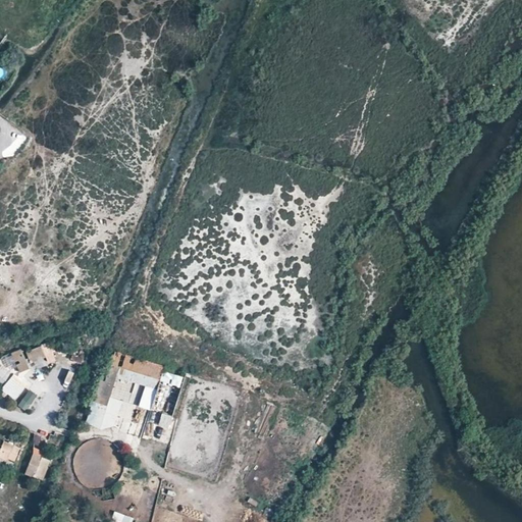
[(46,358),(43,350),(40,351),(38,347),(25,351),(28,356),(24,357),(29,365),(46,358)]
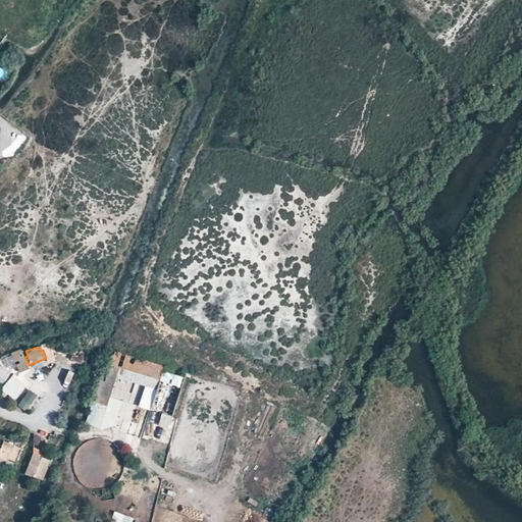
[(86,357),(87,353),(76,349),(74,354),(86,357)]
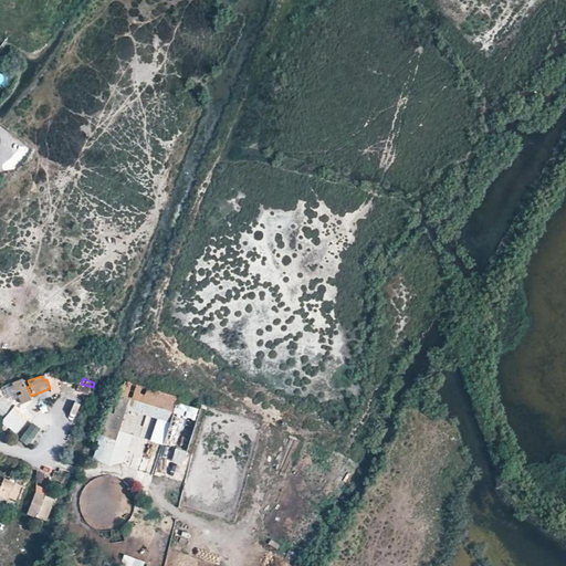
[(116,380),(97,461),(124,468),(132,435),(139,436),(145,417),(169,422),(171,413),(197,419),(199,408),(178,404),(179,396),(116,380)]
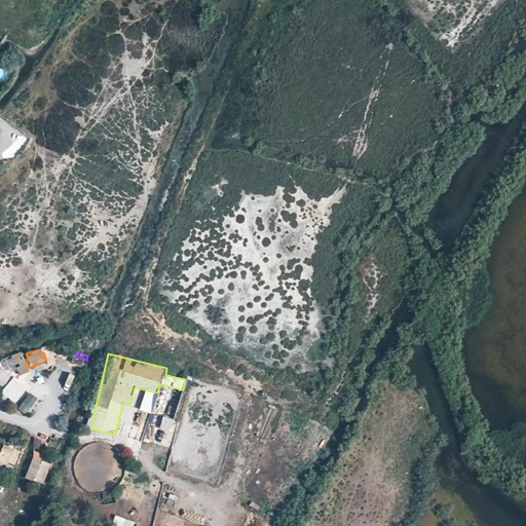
[(81,366),(83,361),(74,357),(71,362),(81,366)]
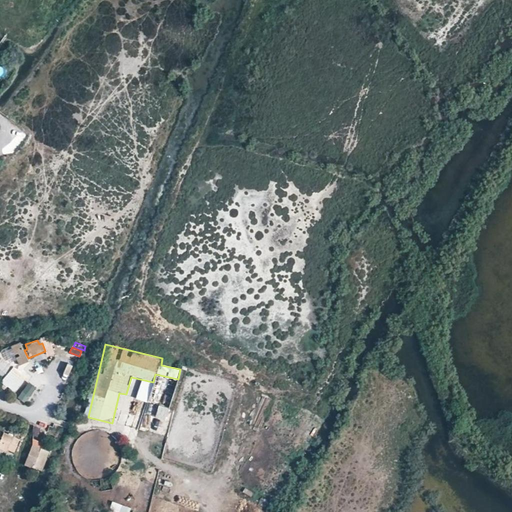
[(19,373),(1,359),(0,360),(0,378),(2,380),(1,381),(7,386),(19,373)]
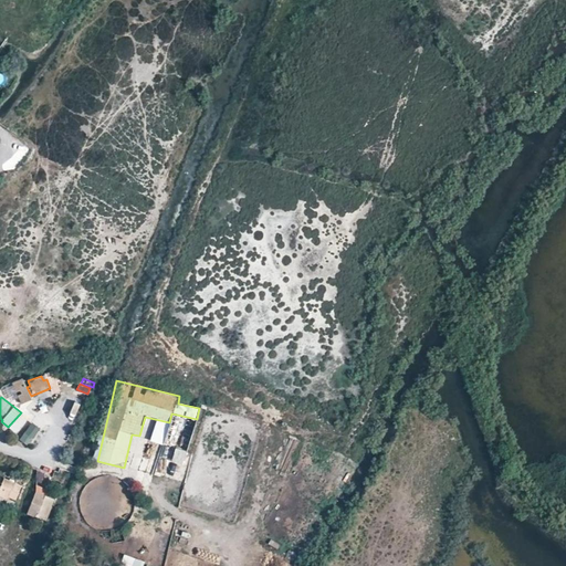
[(154,438),(156,418),(144,417),(143,437),(154,438)]
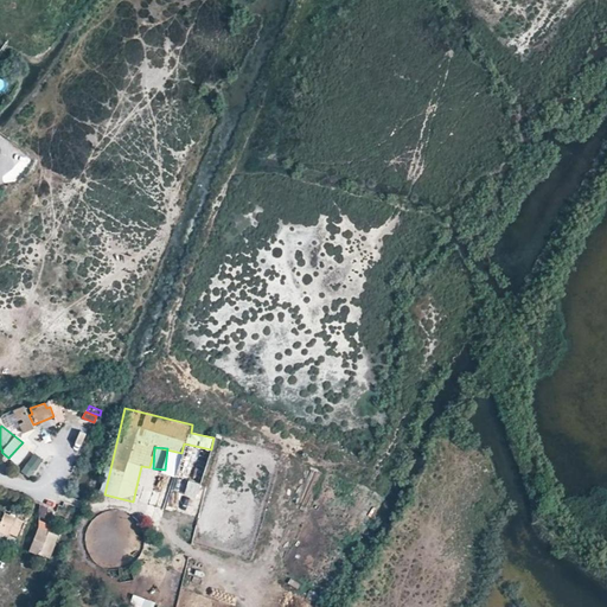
[(212,448),(204,472),(217,477),(224,453),(212,448)]
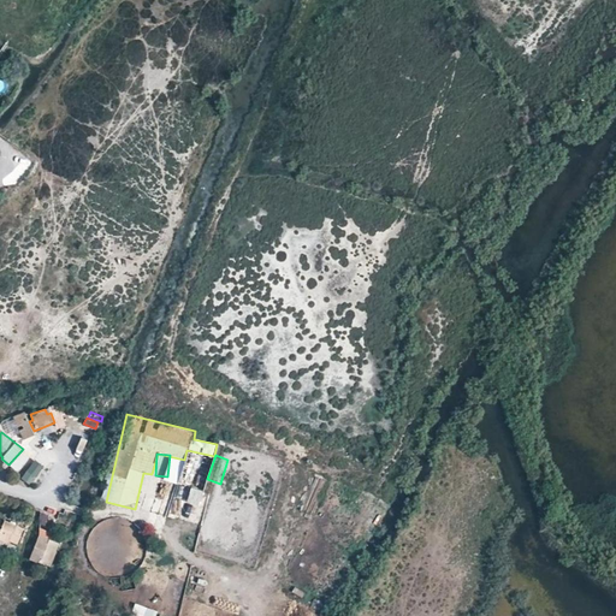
[(183,517),(199,522),(208,492),(193,487),(183,517)]
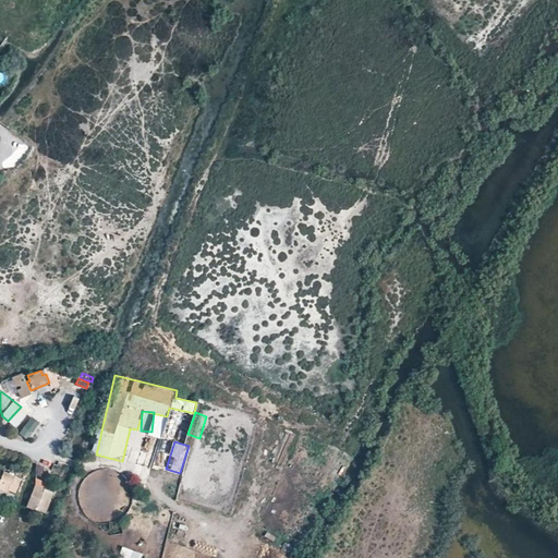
[(35,478),(48,482),(51,469),(38,465),(35,478)]
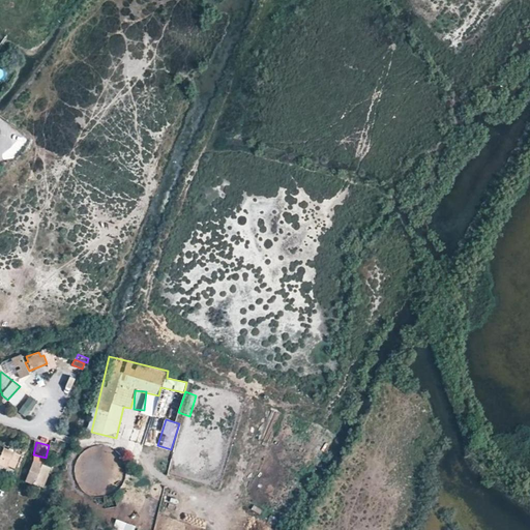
[(0,463),(17,471),(22,457),(12,452),(13,451),(4,447),(3,449),(0,447),(0,463)]
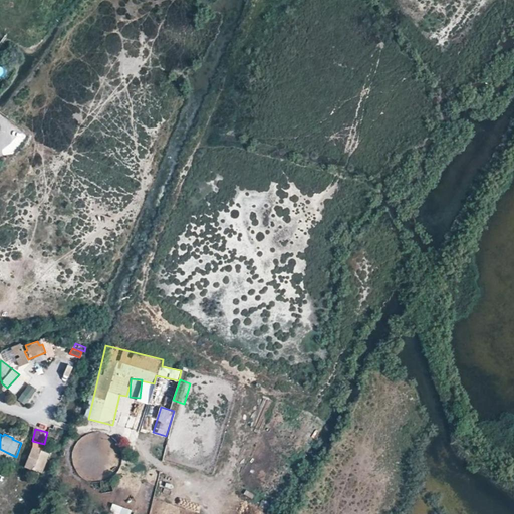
[(50,453),(45,451),(27,444),(19,464),(38,470),(42,472),(50,453)]
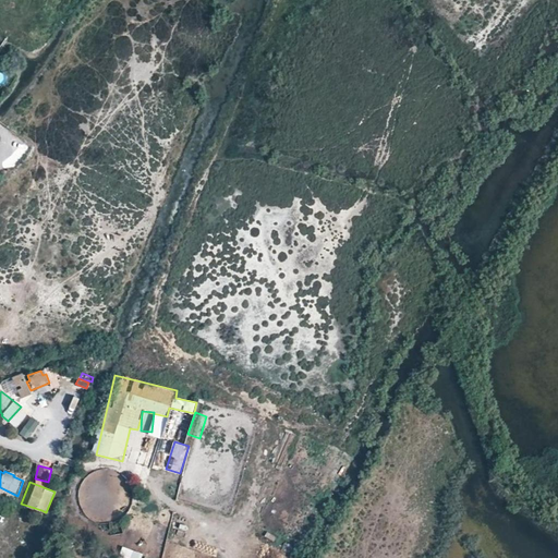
[(171,525),(174,513),(160,508),(156,521),(171,525)]
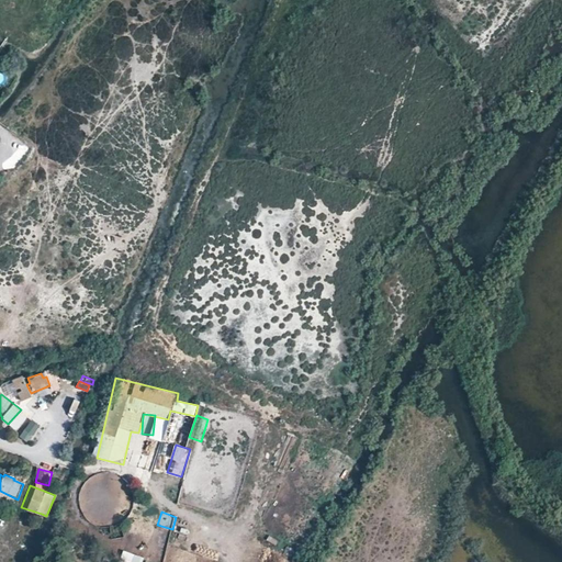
[(121,525),(110,527),(111,537),(122,536),(121,525)]
